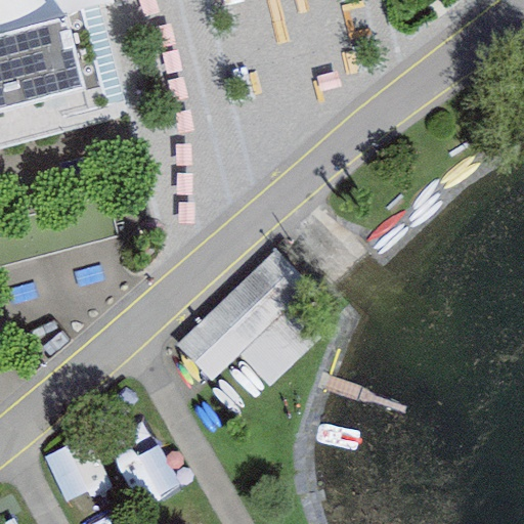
[(0,0),(0,34),(81,13),(116,9),(111,0),(0,0)]
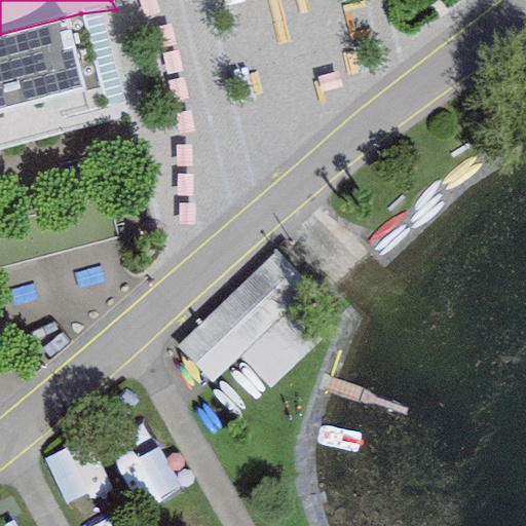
[(81,13),(0,34),(0,136),(106,109),(81,13)]
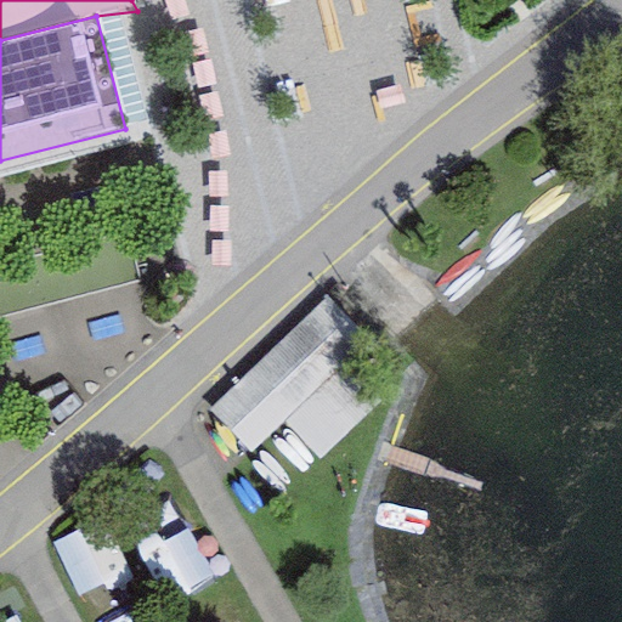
[(327,298),(205,412),(248,457),(282,425),(315,461),(379,401),(346,367),(371,344),(327,298)]
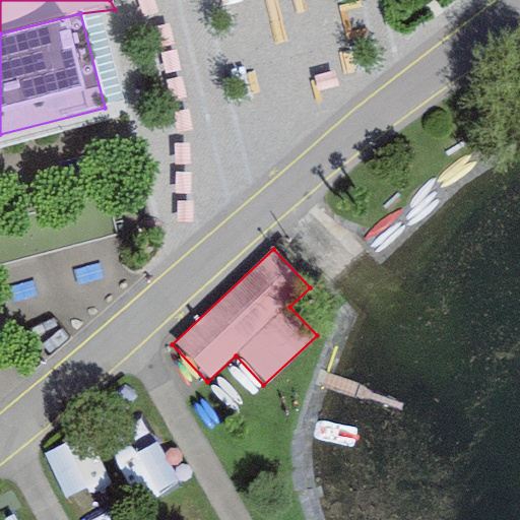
[(171,439),(133,461),(158,503),(196,480),(171,439)]
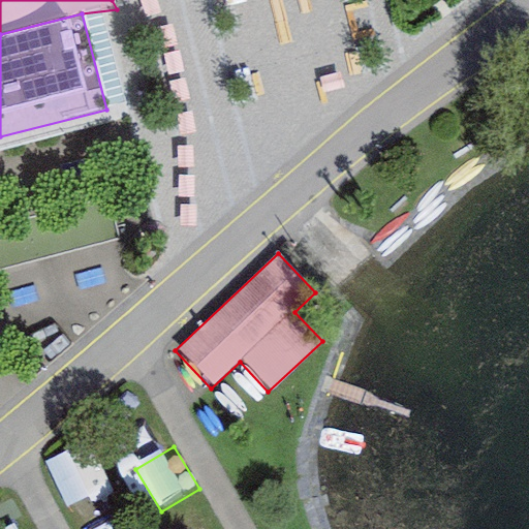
[(62,487),(86,528),(102,528),(132,512),(104,463),(62,487)]
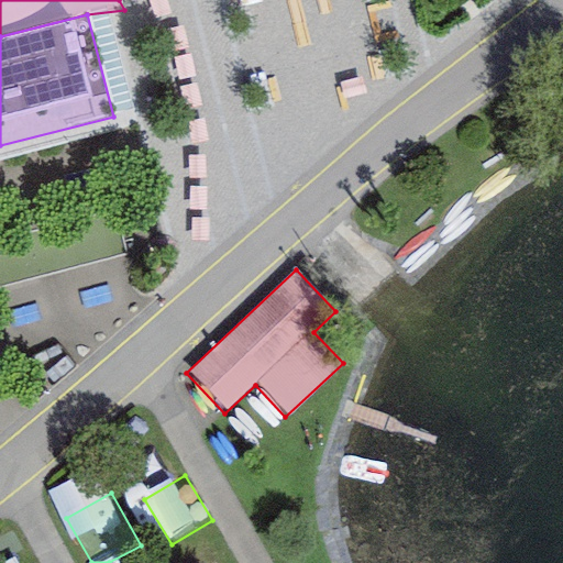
All buildings are outlined.
